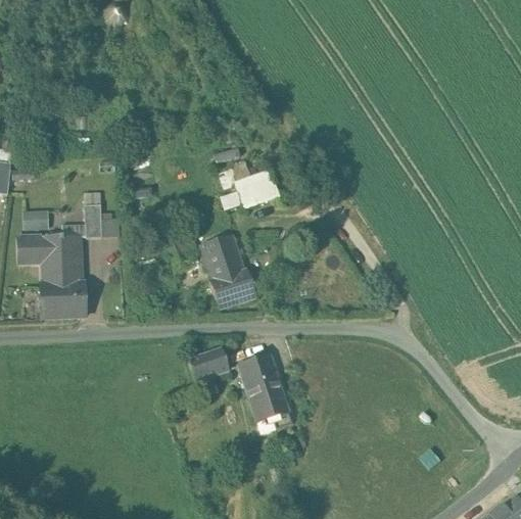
[(235,181),(250,176),(244,158),(211,170),(227,215),(244,208),(235,181)]
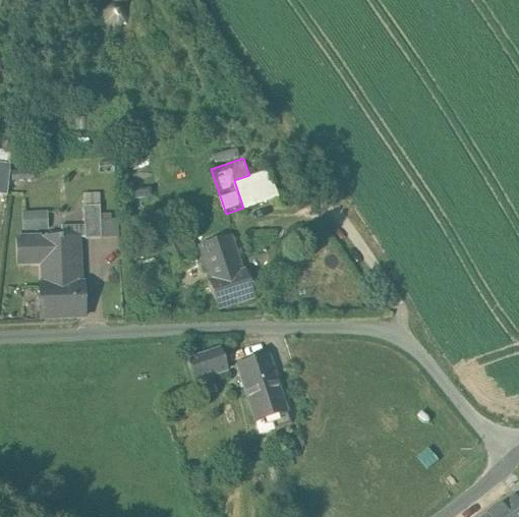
[(115,159),(100,160),(100,171),(115,169),(115,159)]
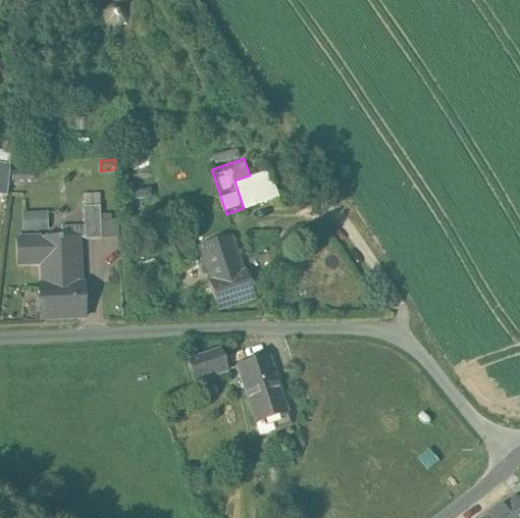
[(11,162),(0,161),(0,193),(8,195),(11,162)]
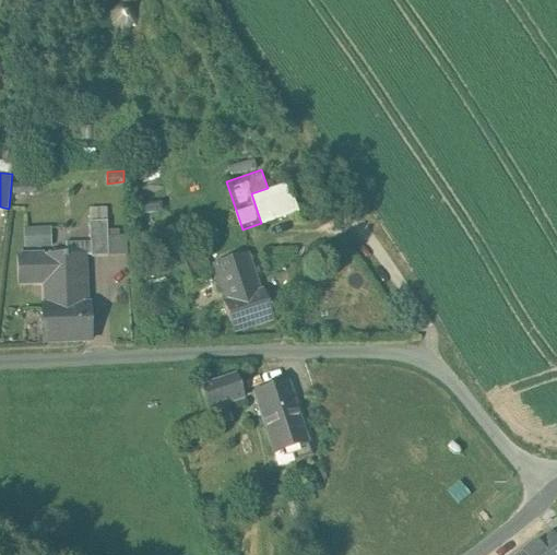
[(50,180),(13,182),(13,191),(50,188),(50,180)]
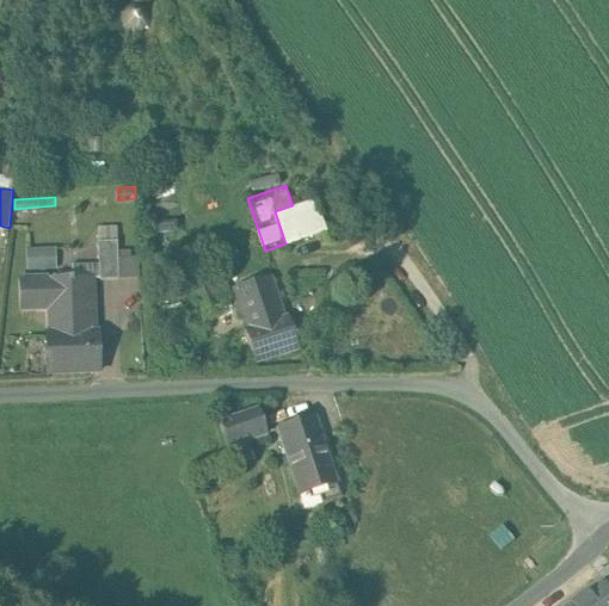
[(275,211),(285,243),(327,230),(317,198),(293,205),(275,211)]
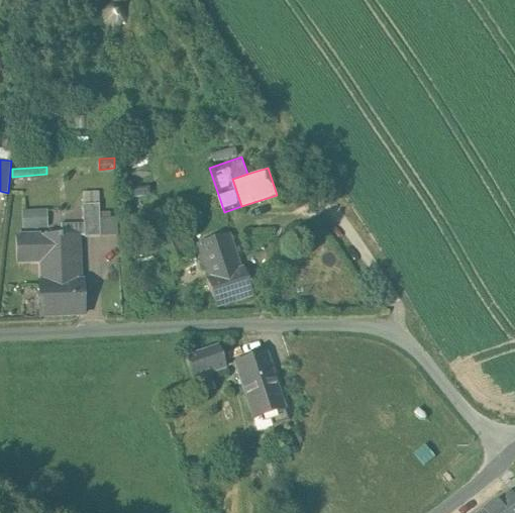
[(99,190),(84,191),(84,203),(99,202),(99,190)]
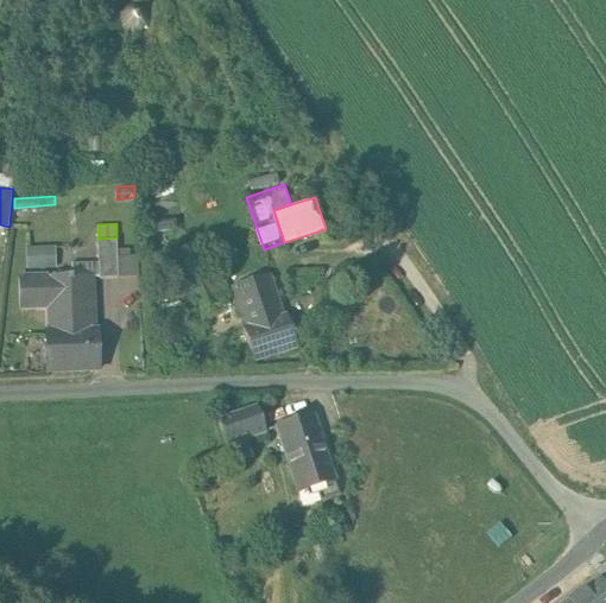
[(99,239),(100,277),(119,275),(118,237),(117,237),(99,239)]
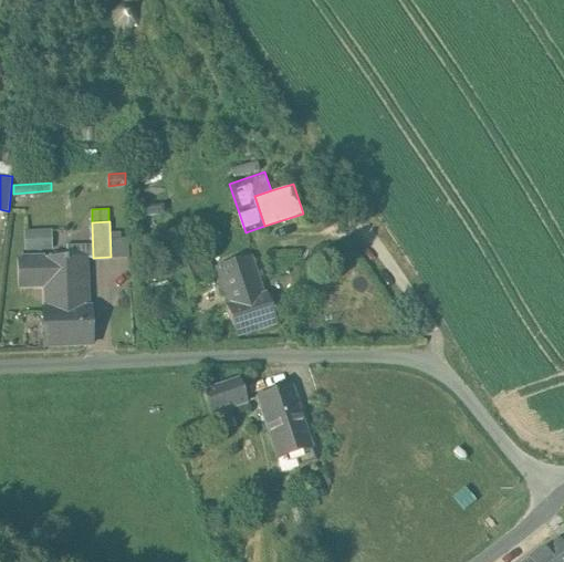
[(43,230),(25,230),(27,248),(44,247),(43,230)]
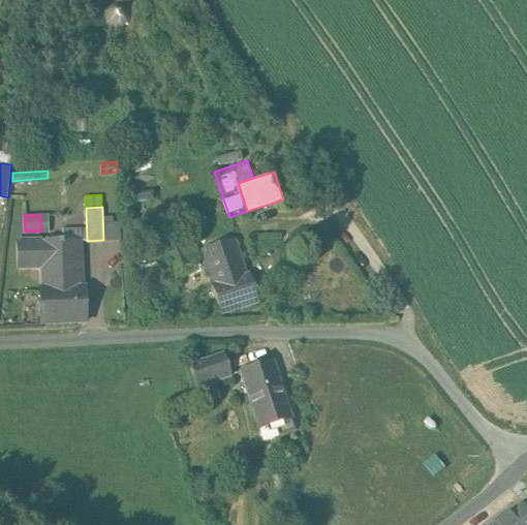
[(64,238),(17,240),(18,267),(40,266),(42,321),(86,320),(85,286),(83,286),(81,240),(64,240),(64,238)]
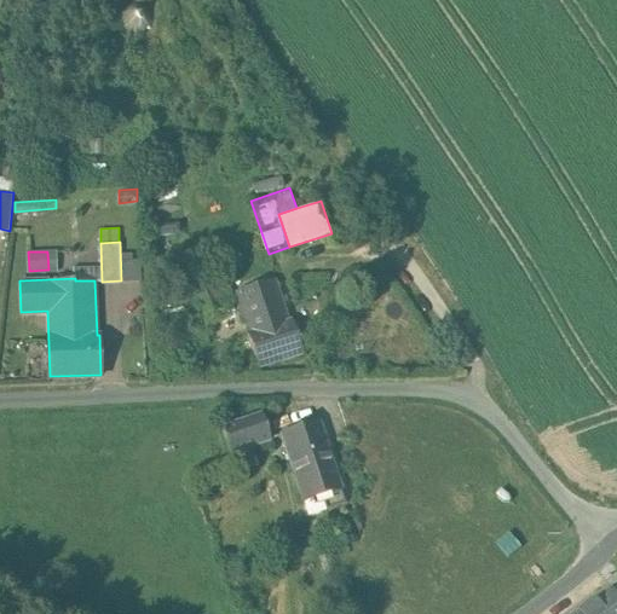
[(274,278),(236,290),(251,332),(248,332),(259,364),(303,349),(292,318),(287,319),(274,278)]
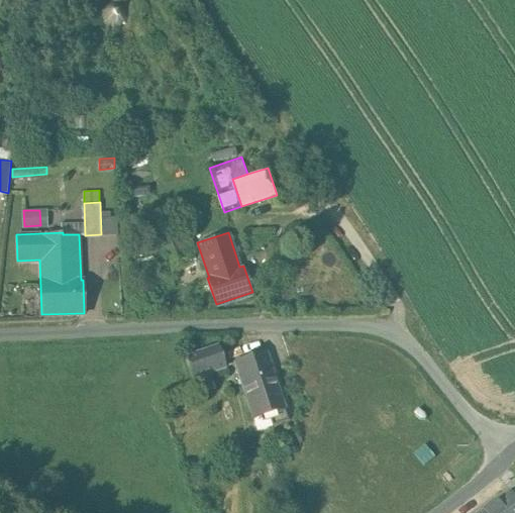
[(177,238),(166,242),(172,261),(183,258),(177,238)]
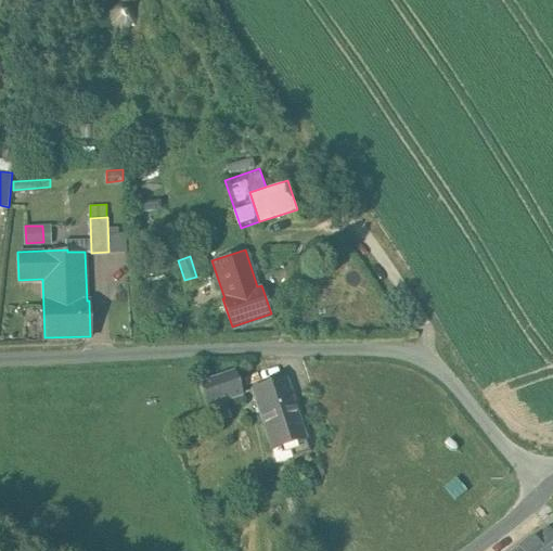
[(235,369),(200,381),(208,406),(223,401),(244,394),(235,369)]
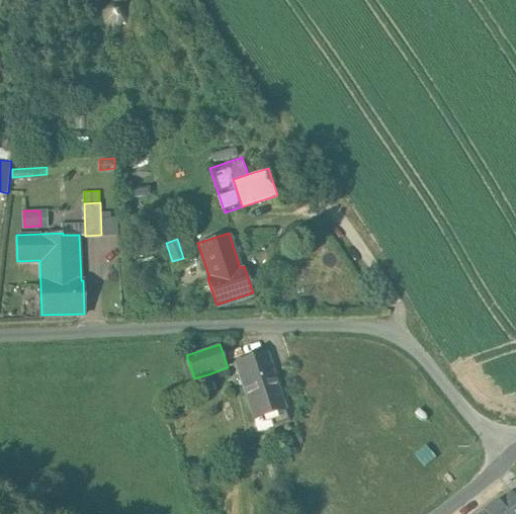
[(267,352),(237,362),(255,418),(270,413),(273,424),(289,419),(267,352)]
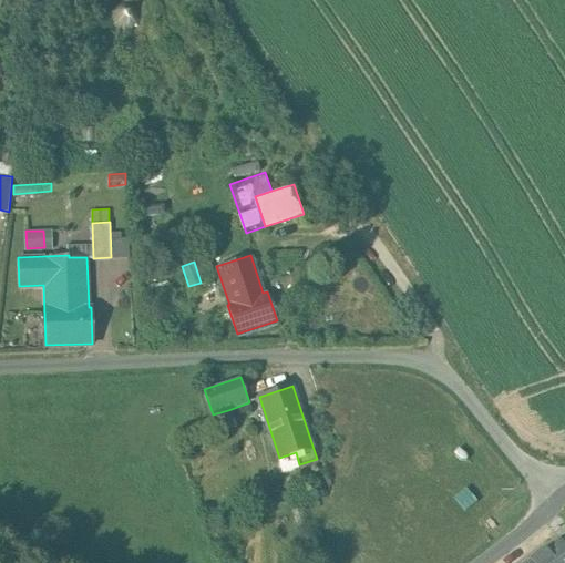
[(228,410),(213,415),(217,429),(233,423),(228,410)]
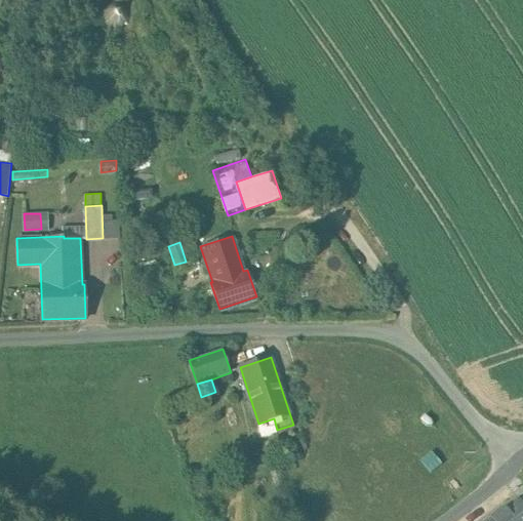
[(522,496),(486,520),(522,520),(522,496)]
